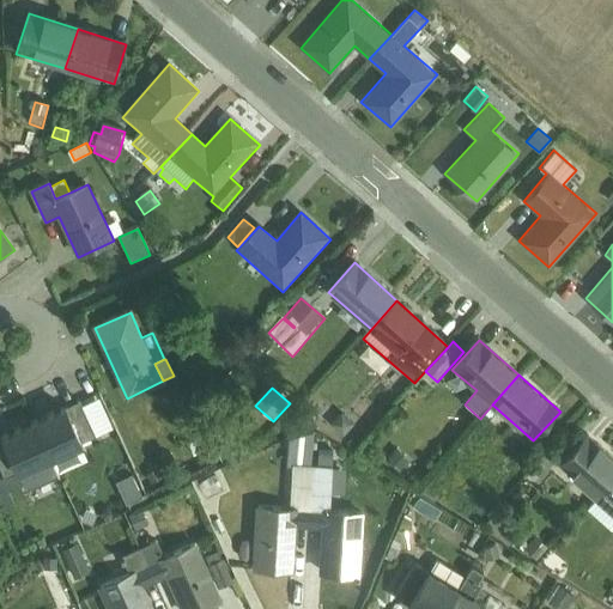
[(82,407),(96,438),(113,430),(99,400),(82,407)]
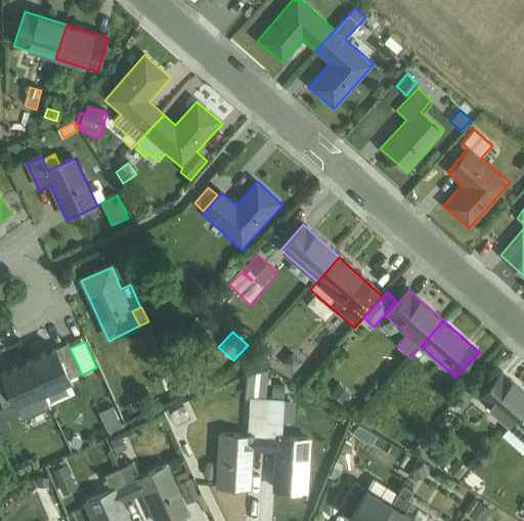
[(31,362),(44,395),(70,383),(72,382),(71,380),(82,375),(70,348),(68,345),(31,362)]
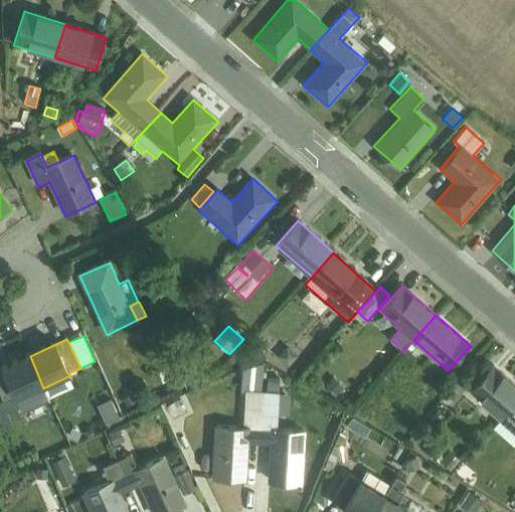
[(254,344),(243,356),(254,365),(266,353),(254,344)]
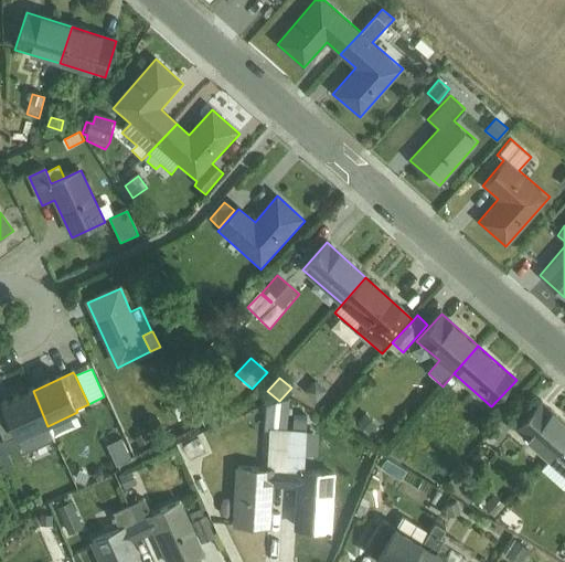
[(315,383),(305,394),(316,404),(327,393),(315,383)]
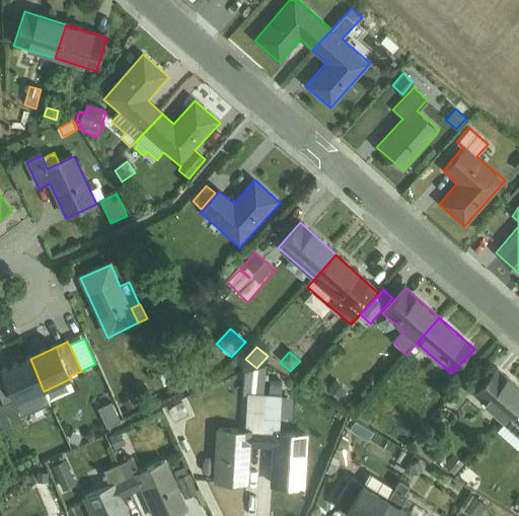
[(44,391),(30,359),(0,372),(0,397),(4,407),(15,401),(22,417),(49,404),(44,391)]
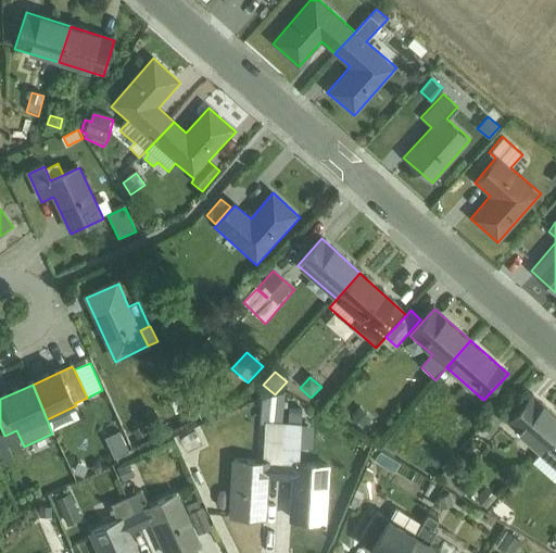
[(280,481),(285,425),(281,425),(285,396),(263,402),(262,427),(265,427),(263,463),(231,462),(229,519),(267,522),(269,480),(280,481)]
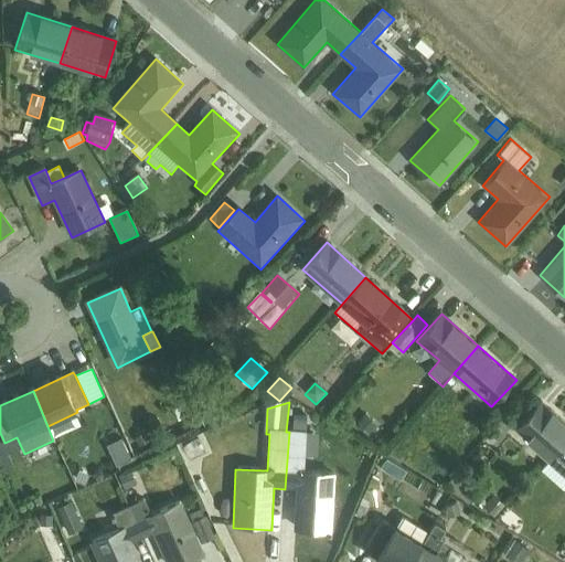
[(550,462),(564,444),(564,423),(541,402),(514,431),(550,462)]
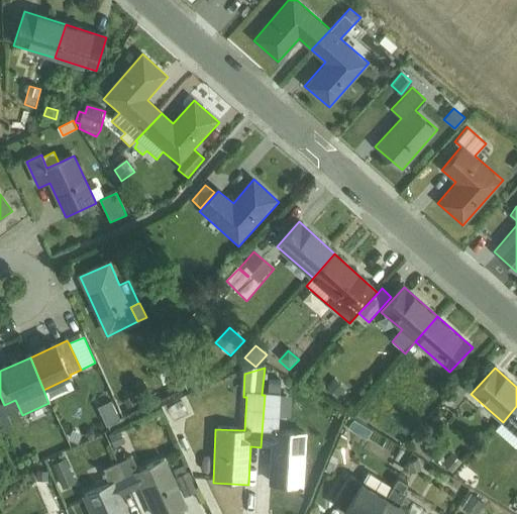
[(43,390),(48,403),(75,391),(69,378),(43,390)]
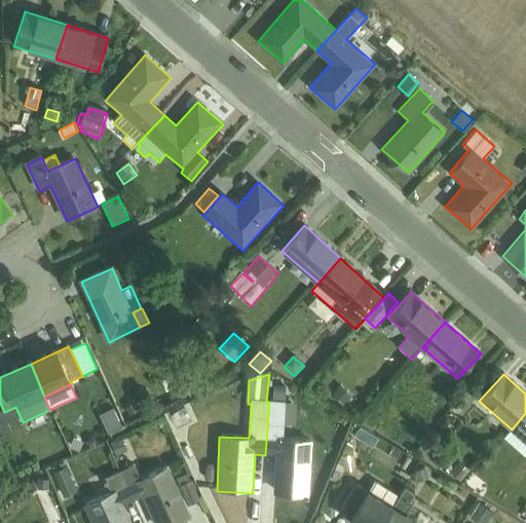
[(269,402),(265,455),(275,455),(273,494),(309,496),(312,442),(283,440),(287,388),(272,387),(271,402),(269,402)]
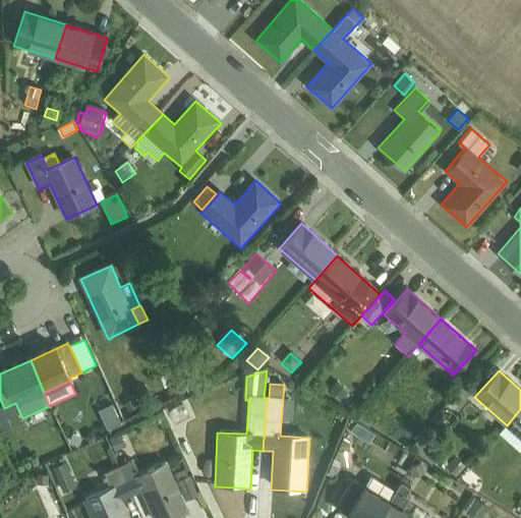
[(338,385),(330,397),(338,403),(348,394),(338,385)]
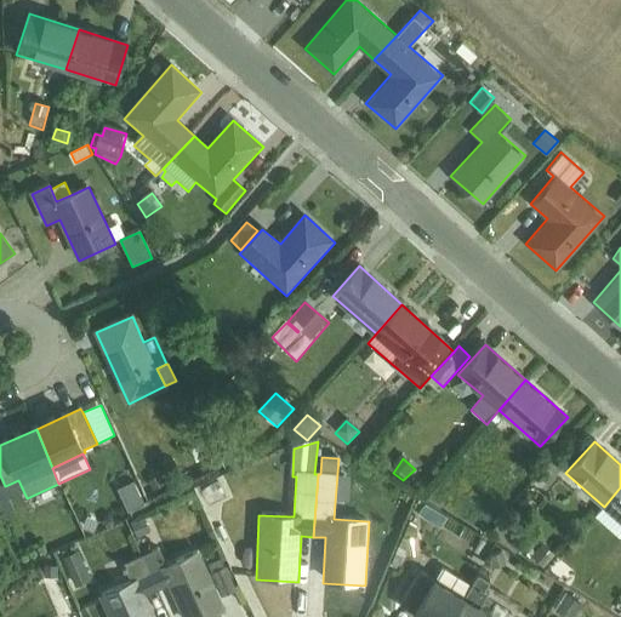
[(553,460),(537,478),(547,486),(563,468),(553,460)]
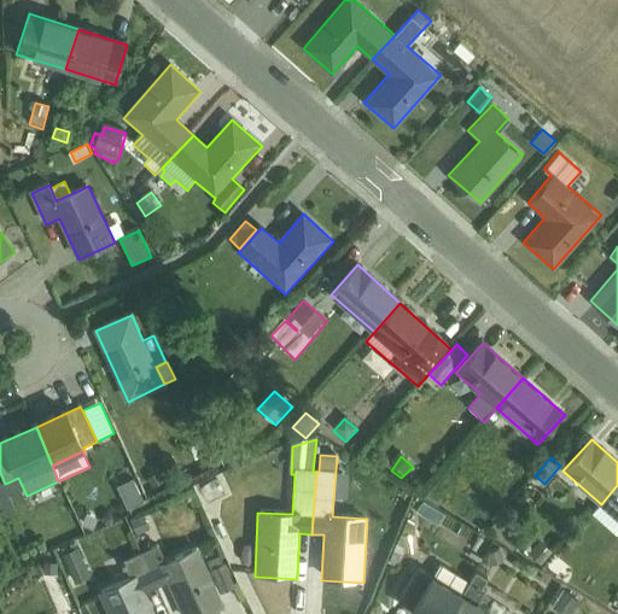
[(164,478),(159,467),(146,473),(152,485),(164,478)]
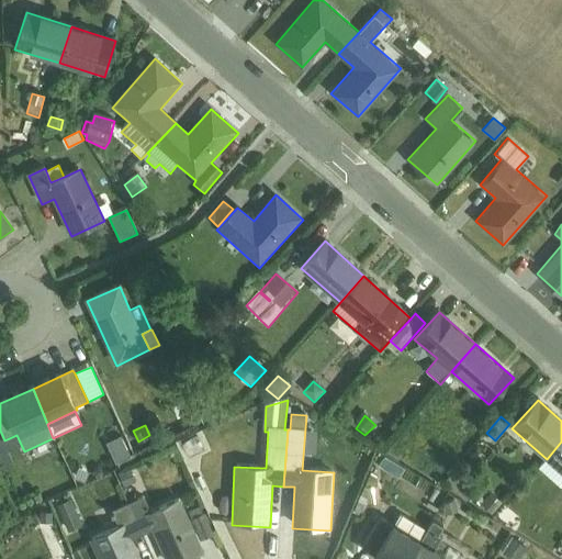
[(122,436),(105,444),(119,469),(136,461),(134,457),(131,458),(122,436)]
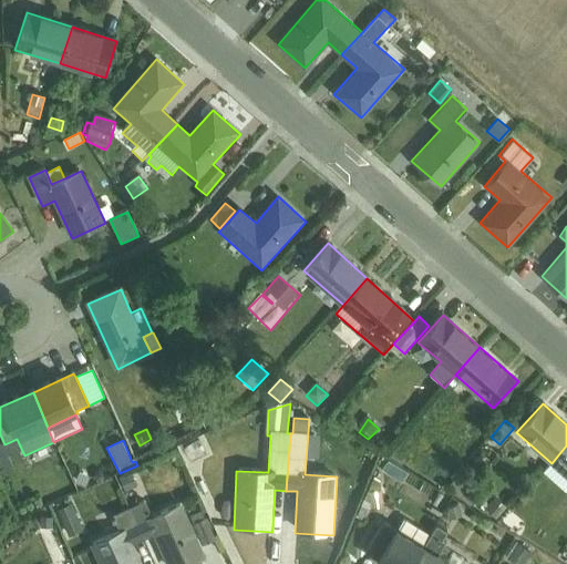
[(398,444),(391,448),(397,459),(403,455),(398,444)]
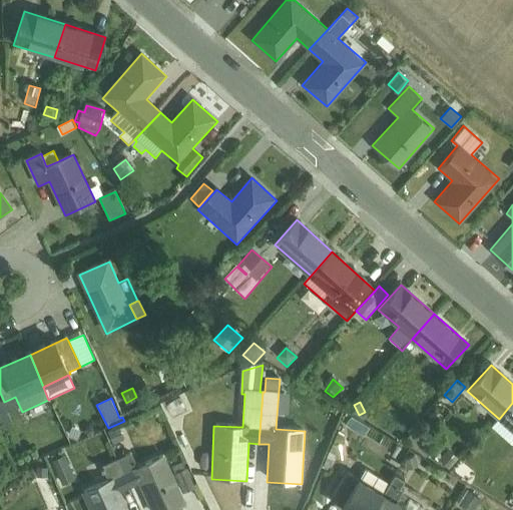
[(512,403),(499,419),(512,431),(512,403)]
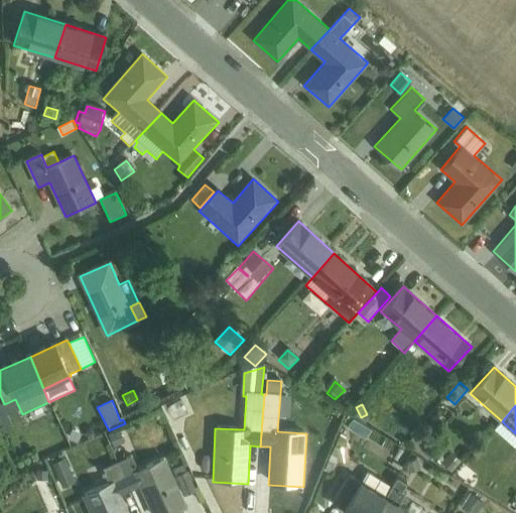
[(323,411),(321,423),(333,423),(334,411),(323,411)]
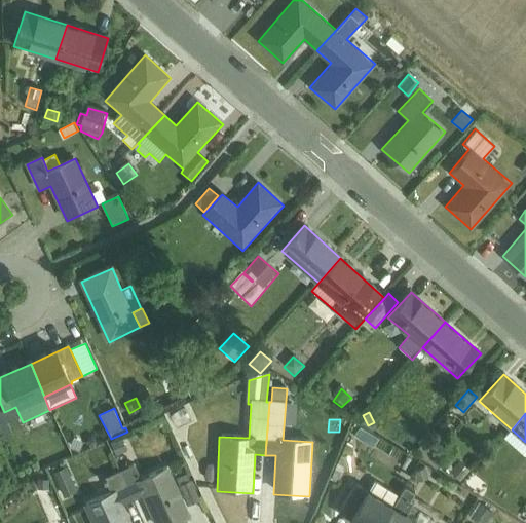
[(361,428),(354,439),(373,450),(379,441),(361,428)]
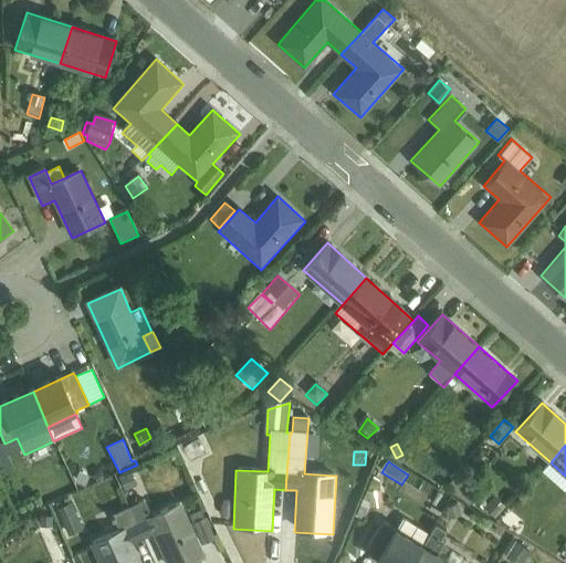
[(130,473),(118,479),(125,492),(137,487),(130,473)]
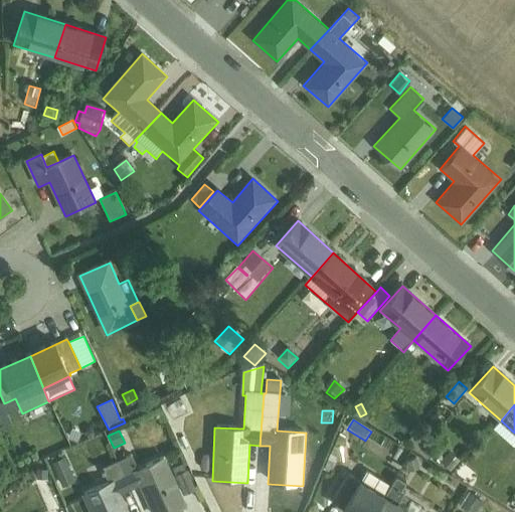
[(339,435),(325,468),(331,471),(336,462),(337,463),(349,461),(346,438),(339,435)]
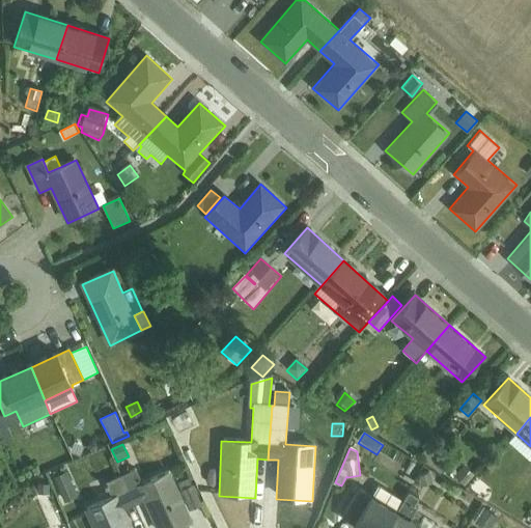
[(426,450),(420,457),(440,475),(447,467),(426,450)]
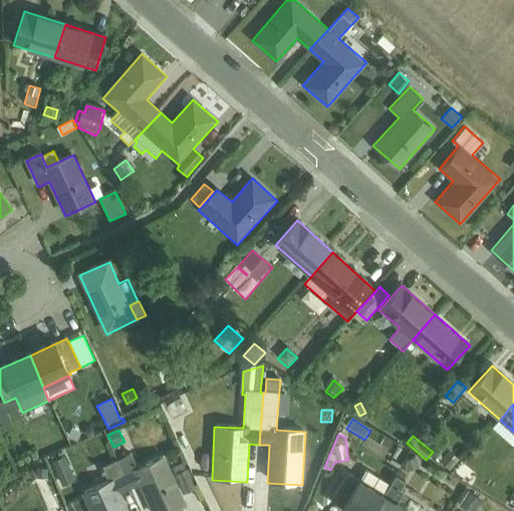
[(449,452),(440,463),(450,472),(459,461),(449,452)]
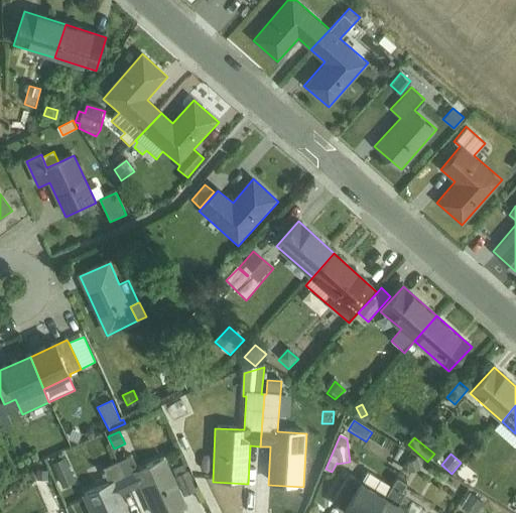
[(119,463),(131,491),(140,487),(151,512),(177,512),(187,508),(165,459),(139,471),(133,457),(119,463)]
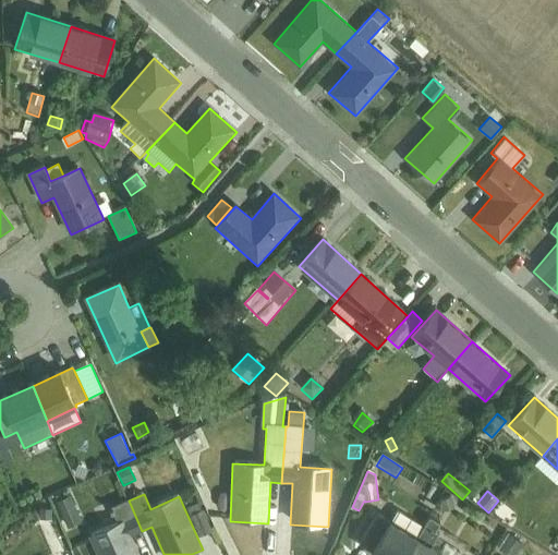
[(440,497),(444,508),(455,505),(451,495),(440,497)]
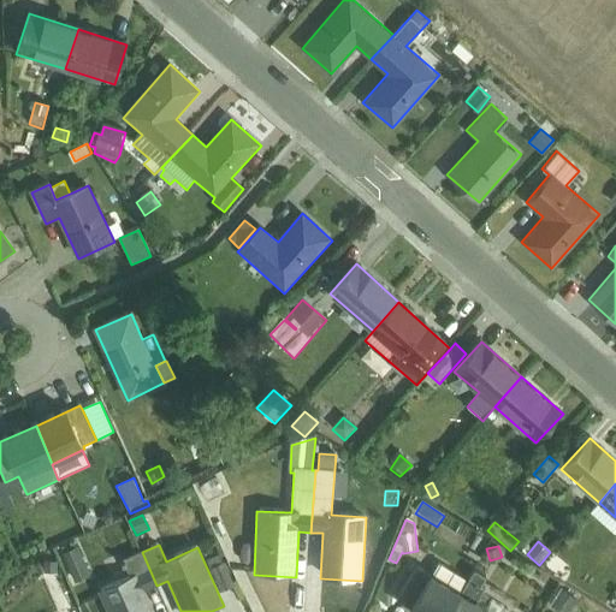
[(77,551),(63,556),(75,586),(90,578),(77,551)]
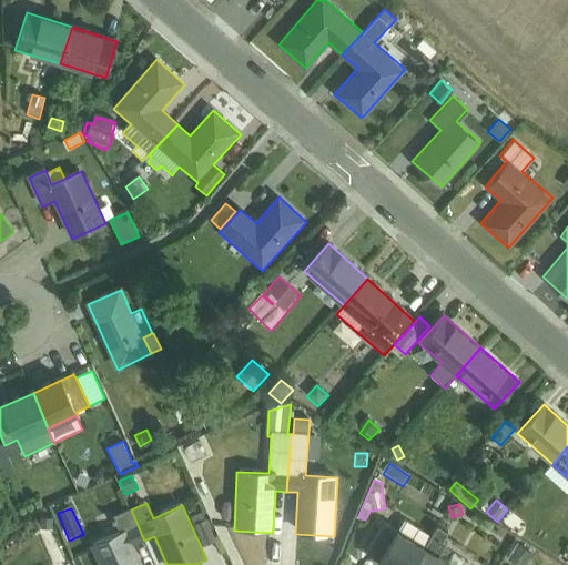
[(144,541),(131,510),(112,517),(112,521),(120,534),(90,546),(99,564),(141,564),(133,546),(144,541)]
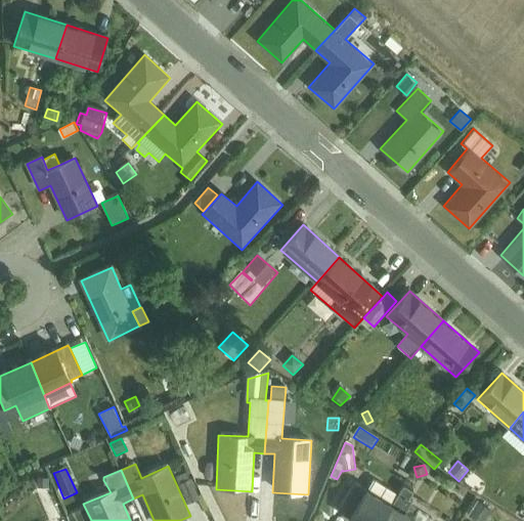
[(186,474),(176,478),(187,506),(200,500),(190,480),(189,480),(186,474)]
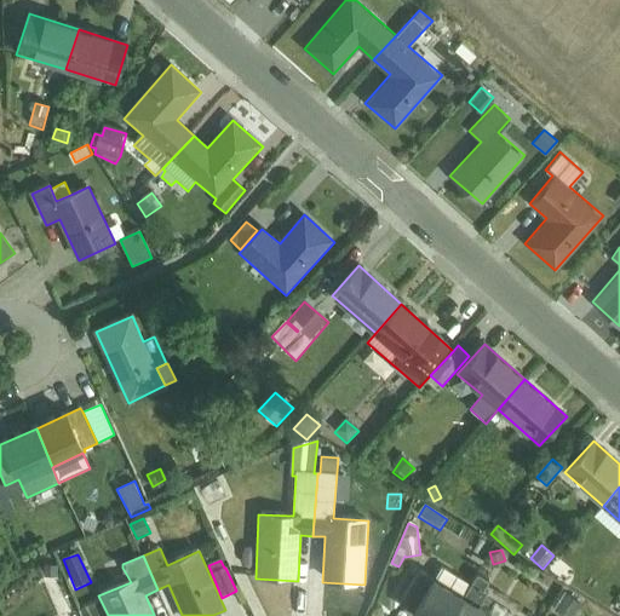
[(45,564),(45,581),(58,582),(58,564),(45,564)]
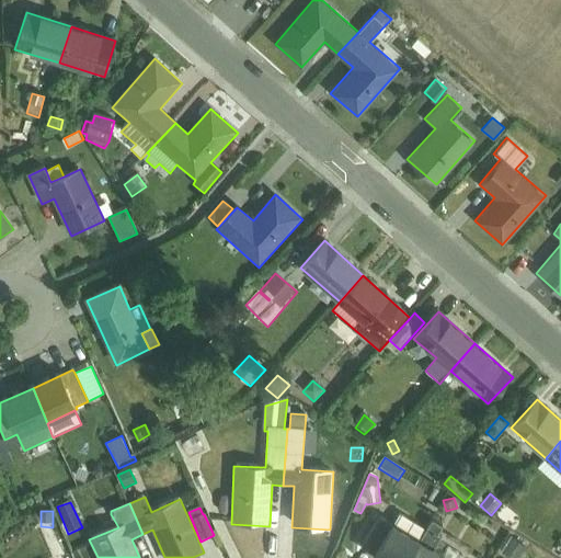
[(409,557),(426,531),(399,515),(392,525),(380,519),(362,549),(373,557),(409,557)]
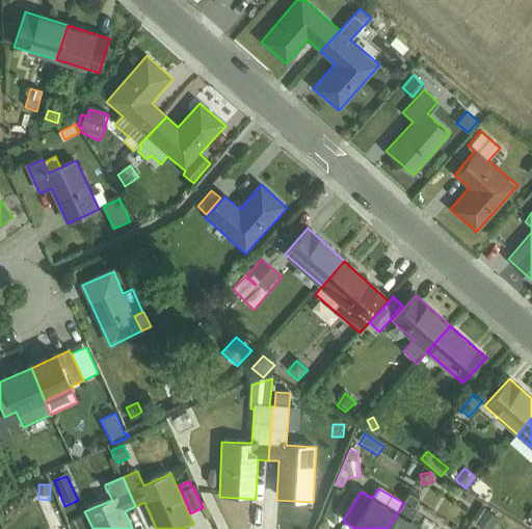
[(18,495),(23,505),(35,500),(30,490),(18,495)]
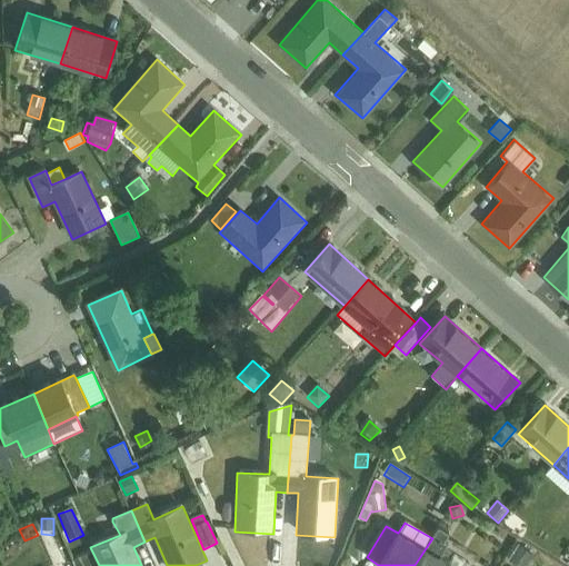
[(432,538),(415,565),(467,565),(455,557),(451,564),(439,556),(447,545),(443,543),(448,535),(438,529),(432,538)]
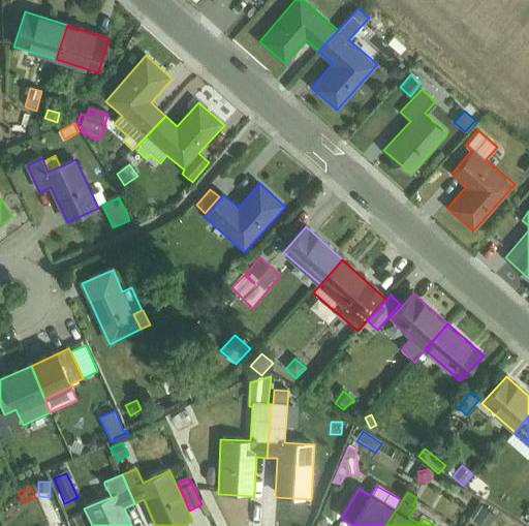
[(481,506),(472,522),(478,525),(489,525),(496,517),(481,506)]
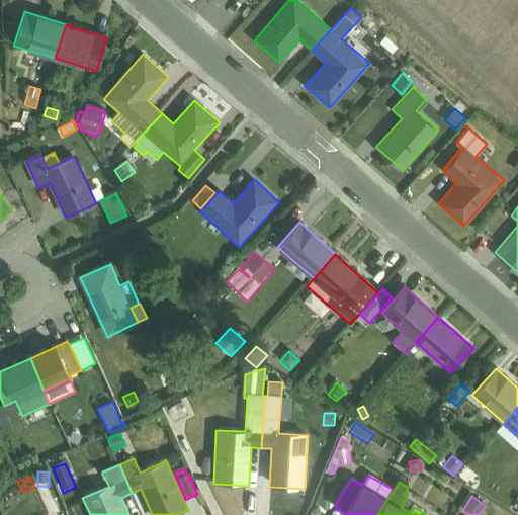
All buildings are outlined.
